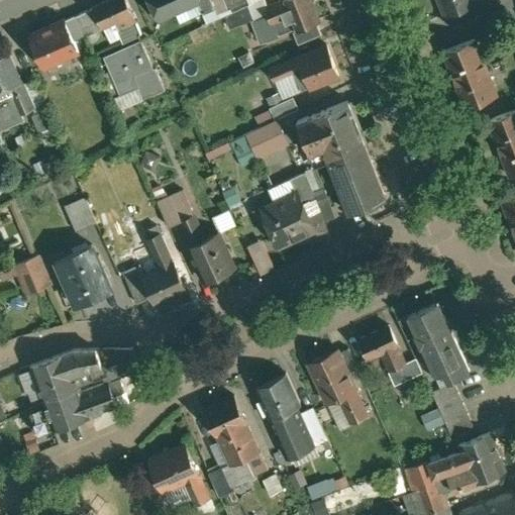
[(123,0),(111,0),(94,8),(102,27),(113,22),(122,43),(140,35),(135,23),(134,24),(123,0)]
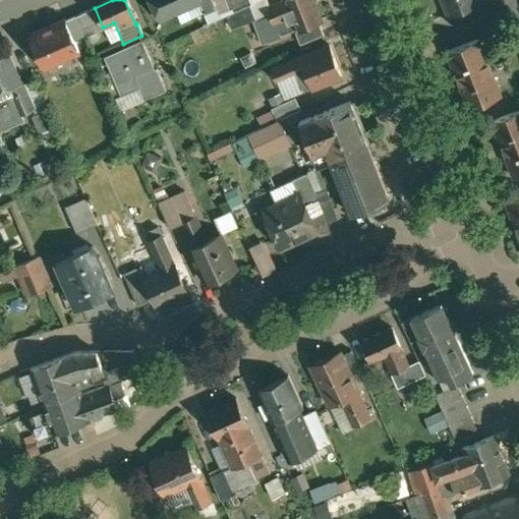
[(149,0),(159,21),(197,3),(198,3),(196,0),(149,0)]
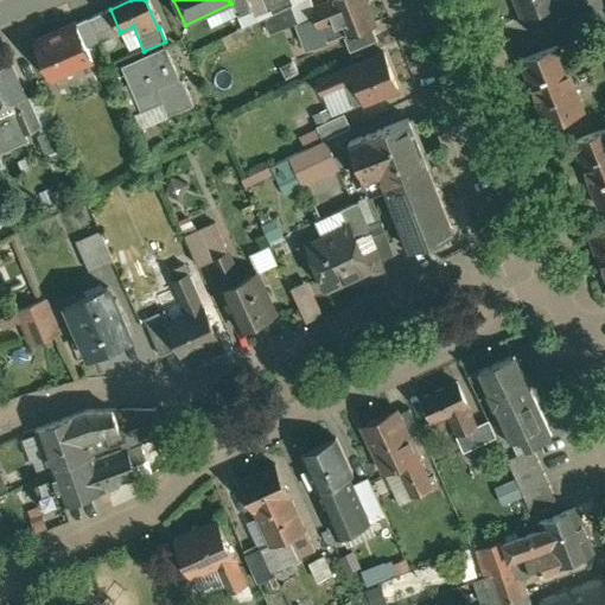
[(246,0),(229,0),(231,4),(230,4),(237,19),(252,13),(246,0)]
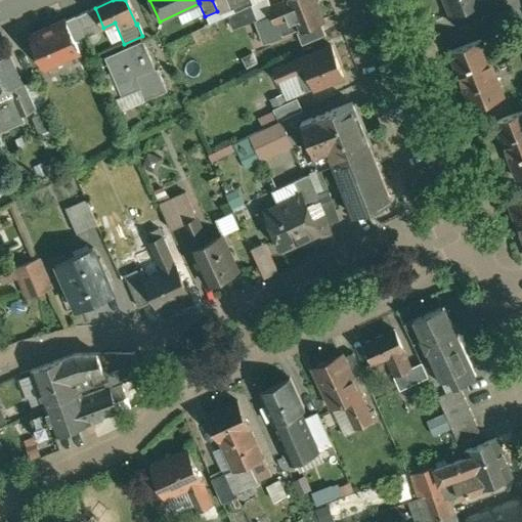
[(225,0),(212,0),(217,11),(218,15),(229,11),(225,0)]
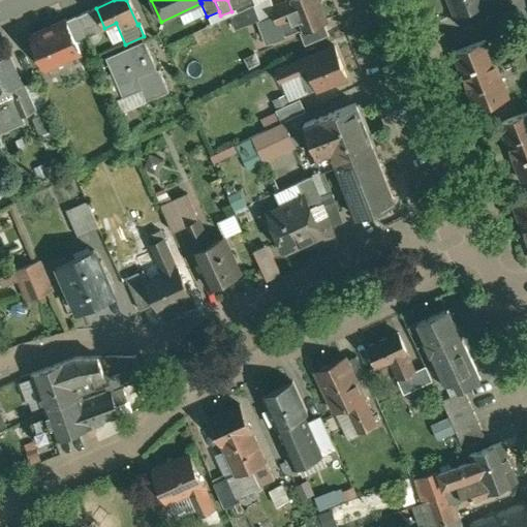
[(250,0),(231,0),(229,1),(233,10),(252,3),(250,0)]
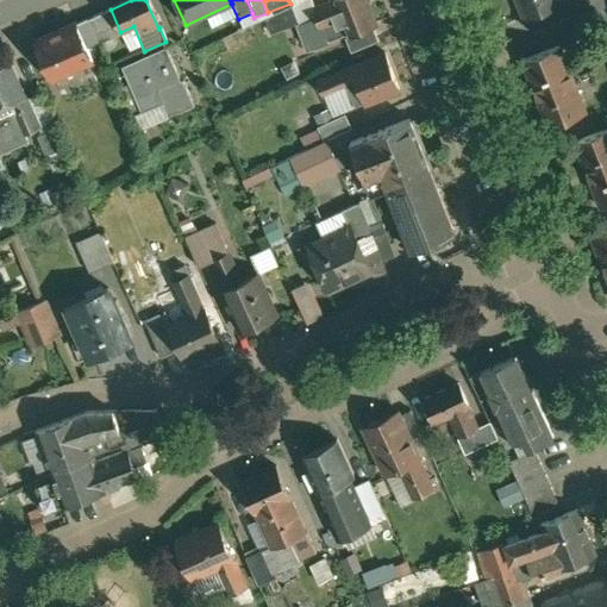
[(361,0),(332,0),(313,8),(326,43),(343,36),(370,25),(371,25),(361,0)]
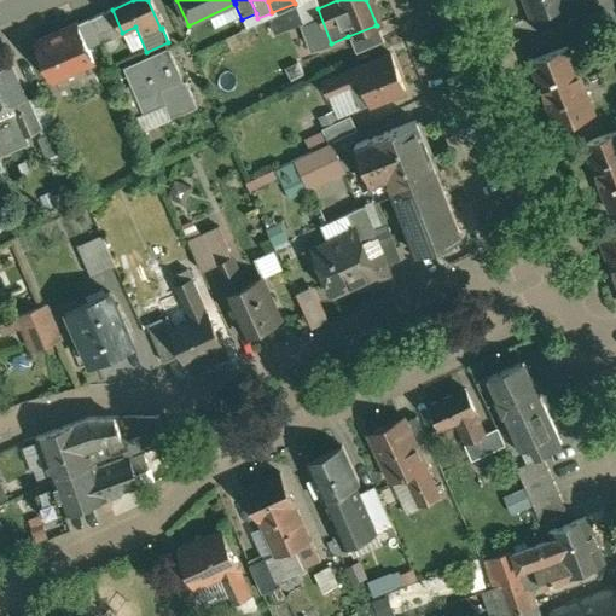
[(522,0),(530,21),(568,6),(565,0),(522,0)]
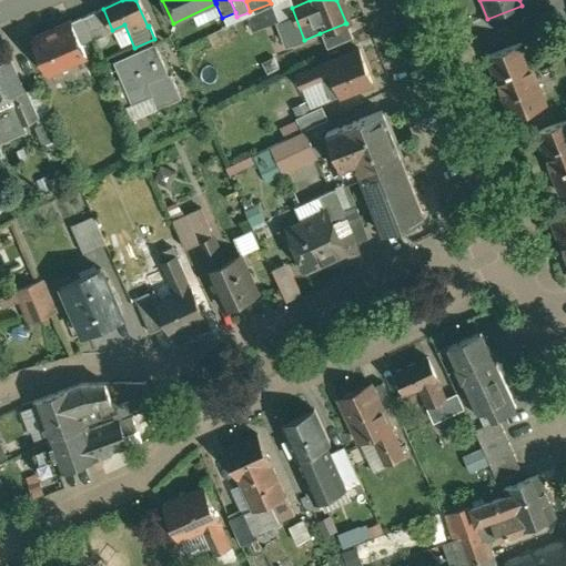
[(103,9),(81,19),(90,40),(112,30),(103,9)]
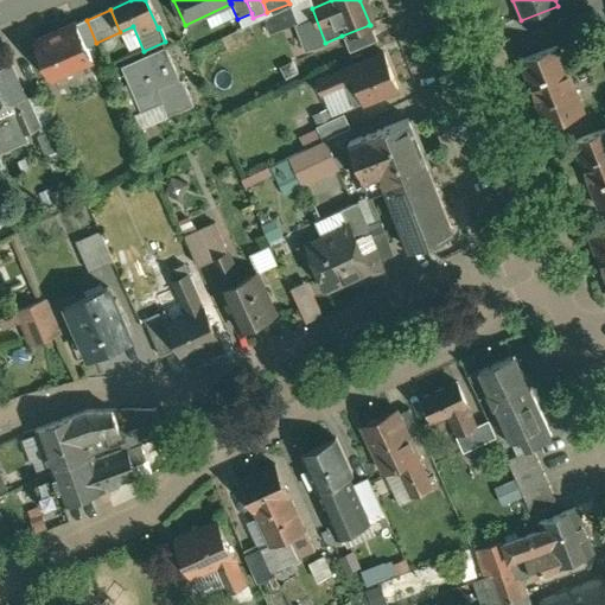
[(87,20),(75,25),(84,48),(96,43),(87,20)]
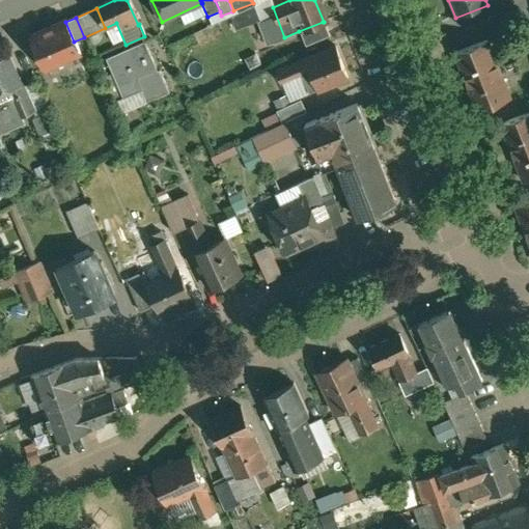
[(65,22),(31,37),(46,70),(60,62),(77,100),(96,91),(95,89),(87,72),(74,42),(65,22)]
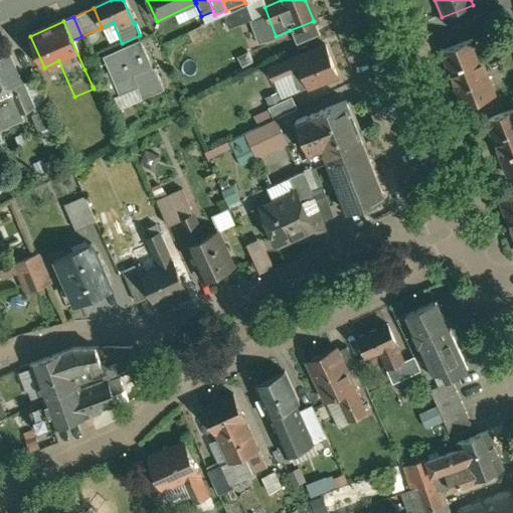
[(313,21),(290,30),(295,44),(318,35),(313,21)]
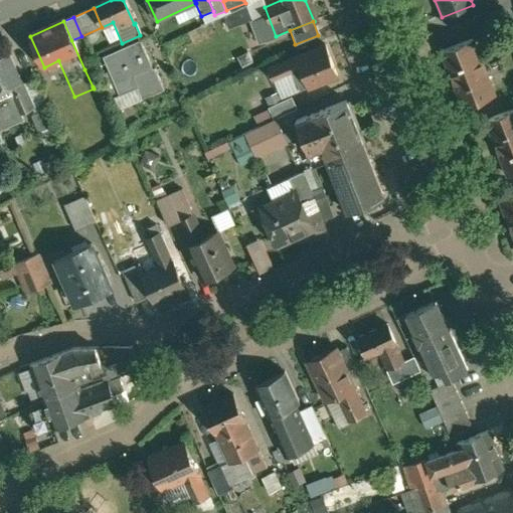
[(140,41),(103,57),(109,72),(119,96),(136,89),(141,100),(163,91),(154,68),(152,69),(140,41)]
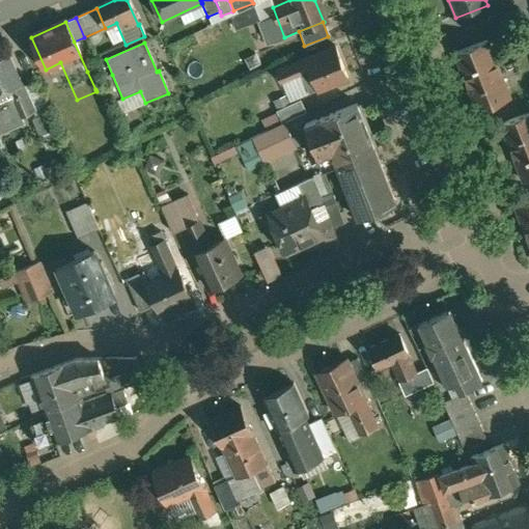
[(510,102),(486,43),(454,55),(478,114),(510,102)]
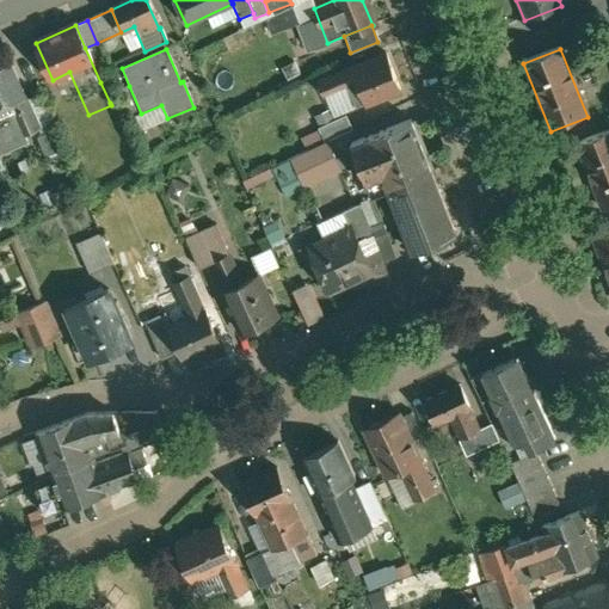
[(383,54),(364,61),(362,54),(352,57),(355,65),(319,79),(325,96),(348,86),(355,105),(398,88),(383,54)]
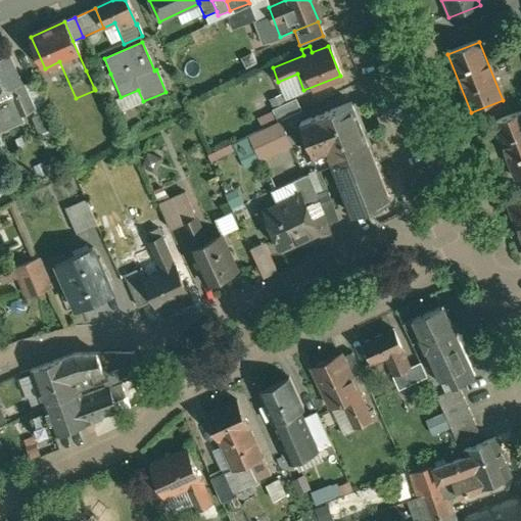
[(8,55),(0,58),(0,131),(24,121),(21,115),(33,110),(8,55)]
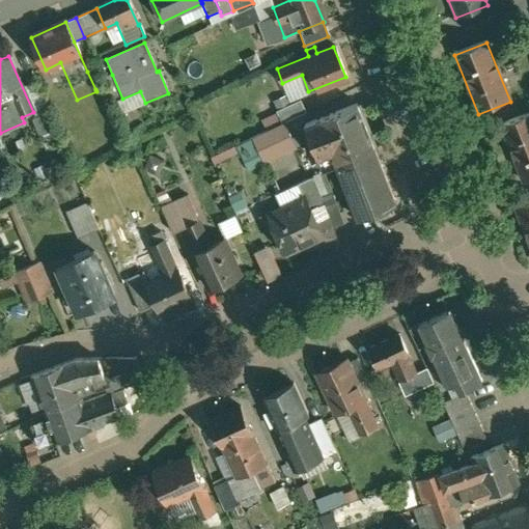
[(102,86),(93,68),(87,72),(95,89),(102,86)]
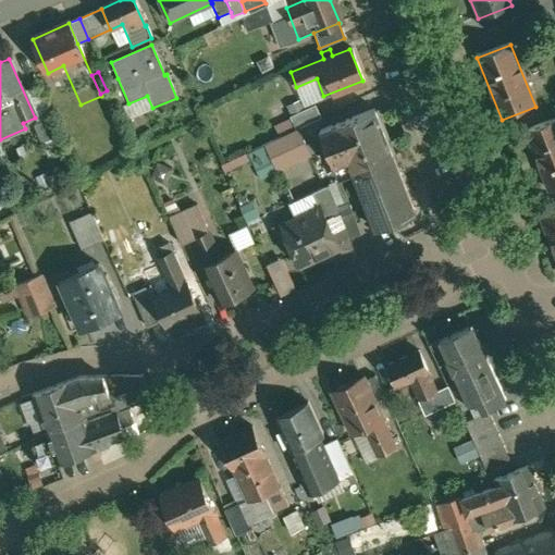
[(128,103),(118,78),(109,82),(119,108),(128,103)]
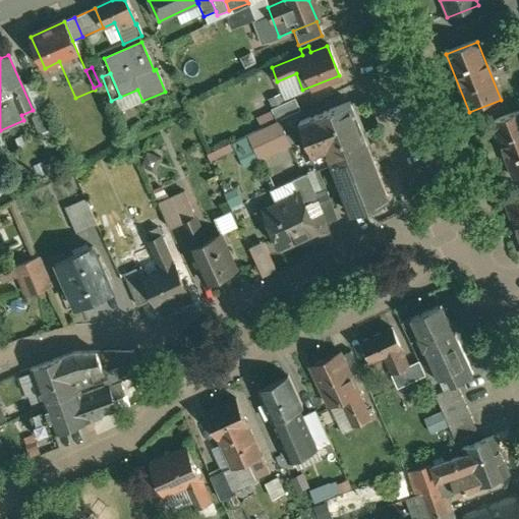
[(300,100),(274,107),(278,120),(303,113),(300,100)]
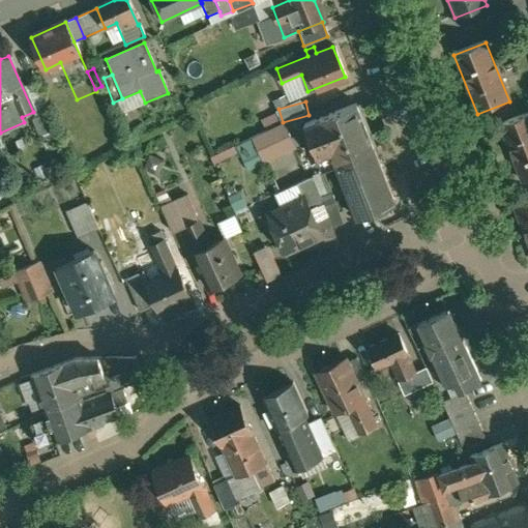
[(355,105),(304,125),(323,171),(335,166),(372,148),(355,105)]
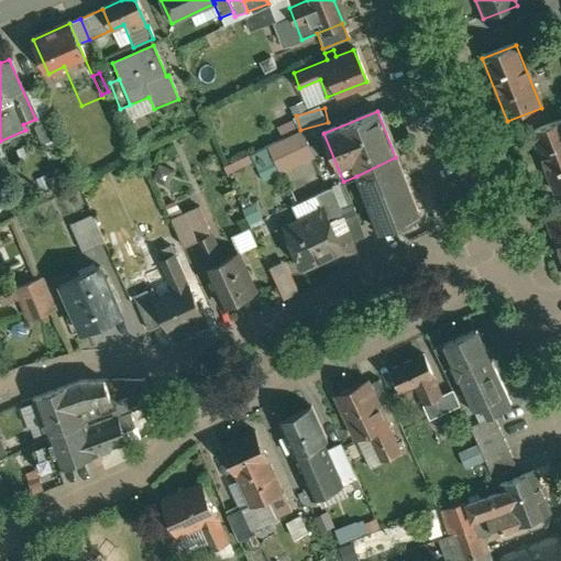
[(560,190),(560,120),(530,132),(554,194),(560,190)]
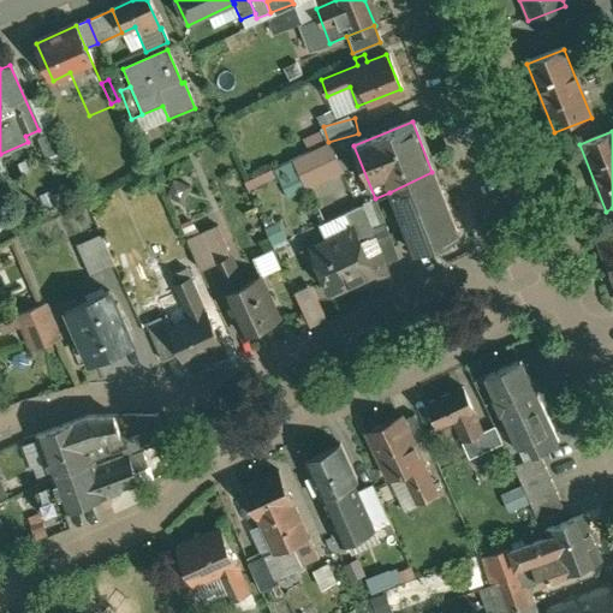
[(328,144),(277,168),(290,196),(340,172),(328,144)]
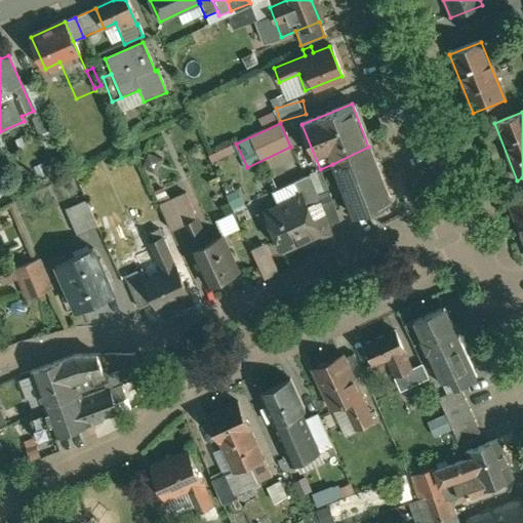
[(212,163),(236,153),(233,145),(209,156),(212,163)]
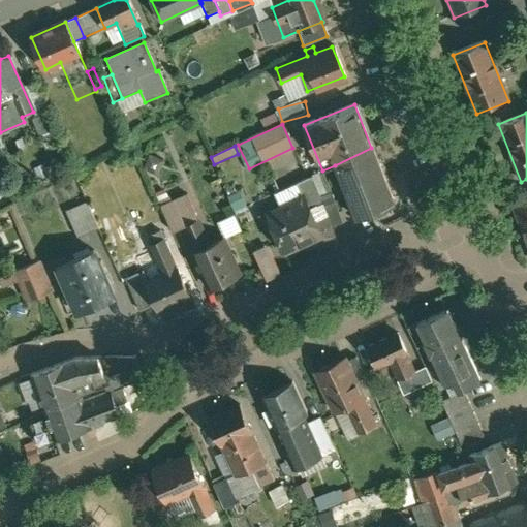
[(371,148),(335,165),(357,218),(394,205),(371,148)]
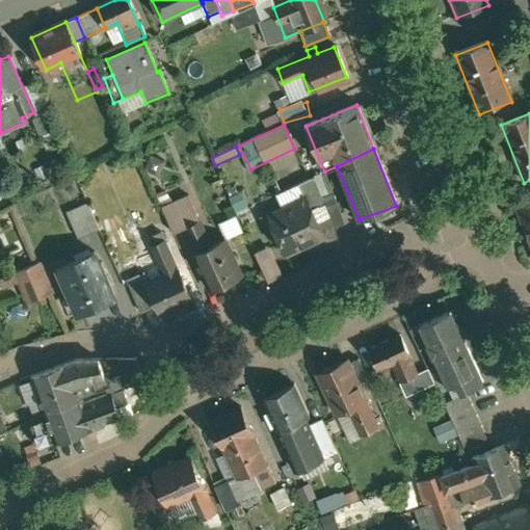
[(345,224),(324,171),(313,178),(323,205),(333,230),(345,224)]
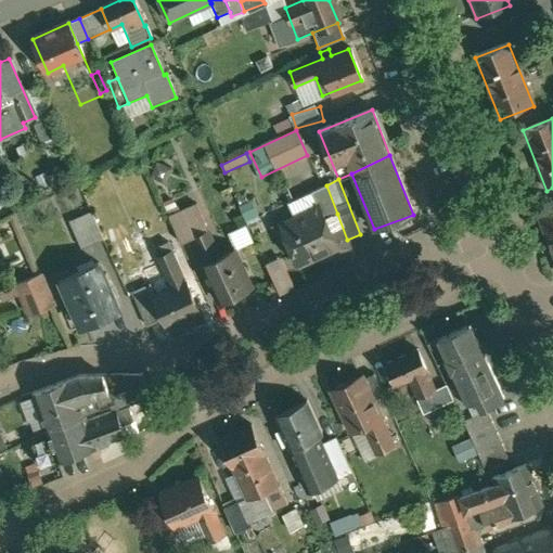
[(326,185),(310,193),(318,209),(319,208),(324,219),(337,214),(326,185)]
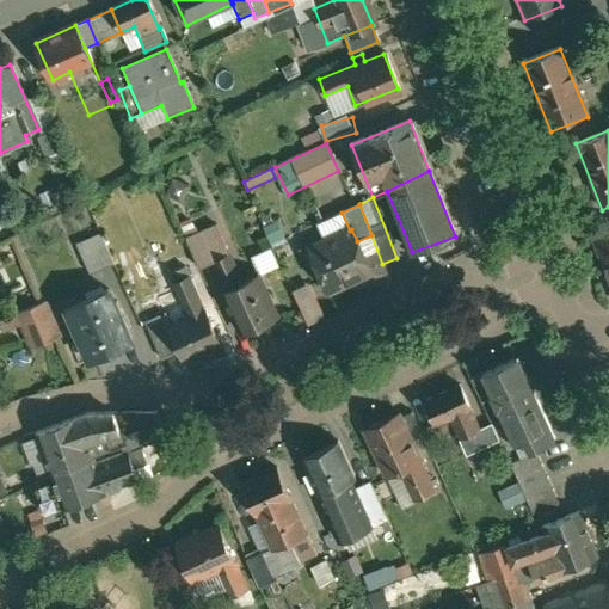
[(216,226),(184,240),(196,268),(228,253),(216,226)]
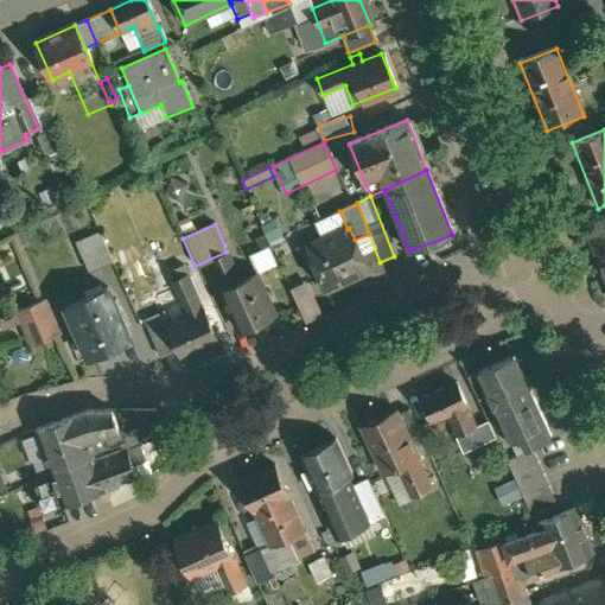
[(348,229),(300,250),(310,272),(316,269),(325,290),(368,271),(355,240),(349,228),(348,229)]
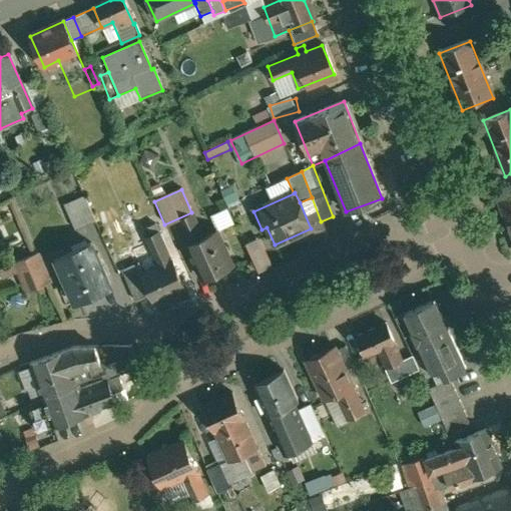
[(83,195),(65,204),(76,229),(95,221),(83,195)]
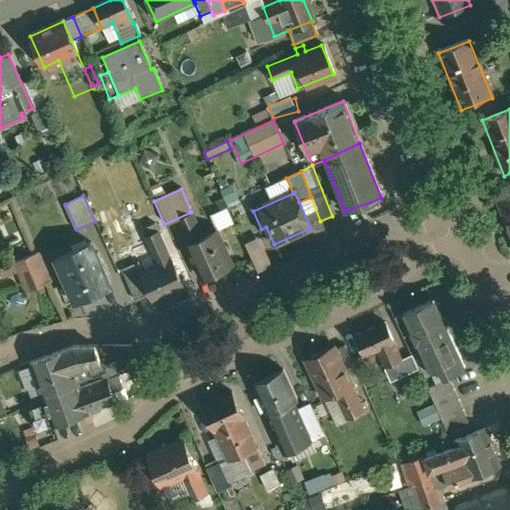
[(509,198),(497,203),(509,235),(509,198)]
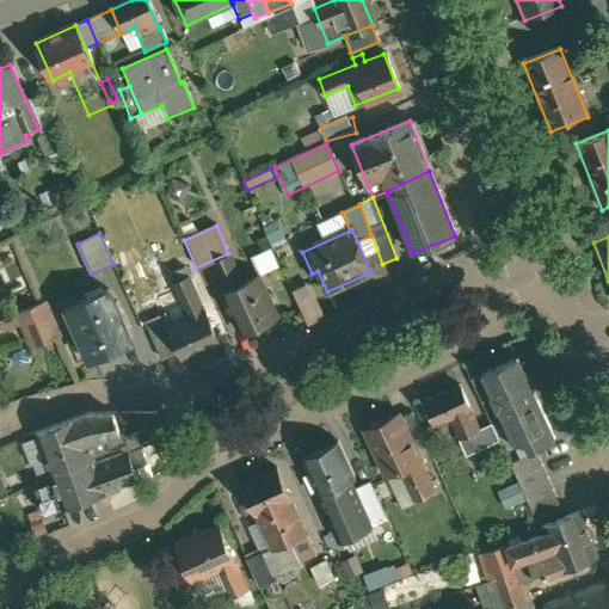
[(257,276),(241,283),(233,264),(217,271),(226,289),(221,291),(239,332),(259,323),(264,325),(272,321),(272,317),(275,315),(257,276)]
